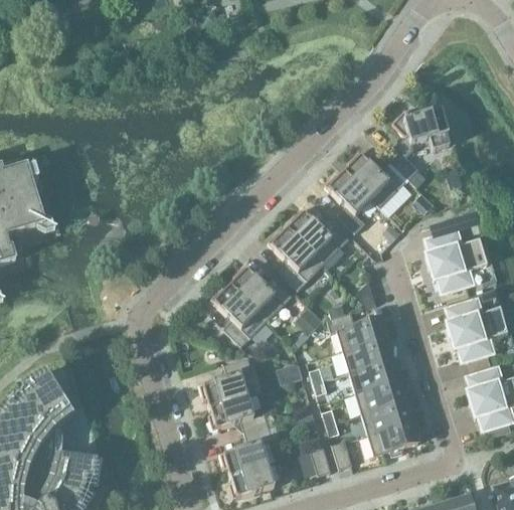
[(53,0),(50,1),(54,13),(82,3),(81,0),(53,0)]
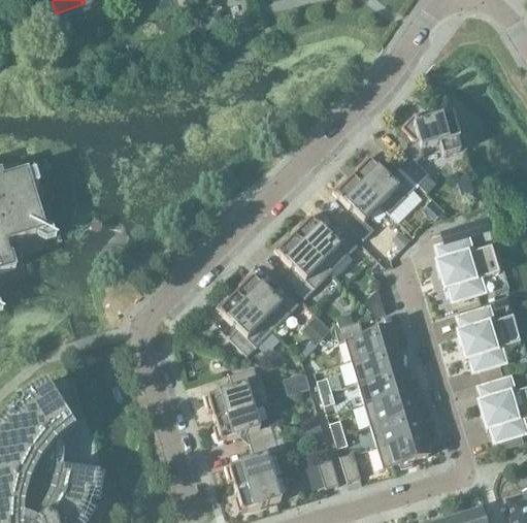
[(459,136),(453,111),(421,121),(414,113),(401,127),(415,140),(404,151),(409,156),(400,165),(419,184),(428,175),(429,174),(416,161),(423,153),(422,146),(439,141),(443,153),(461,149),(458,136),(459,136)]
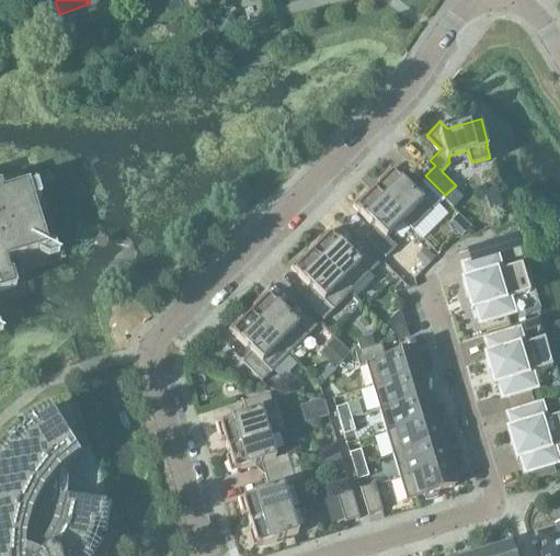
[(404,217),(413,227),(442,199),(422,179),(413,189),(390,166),(377,178),(380,181),(374,186),(404,217)]
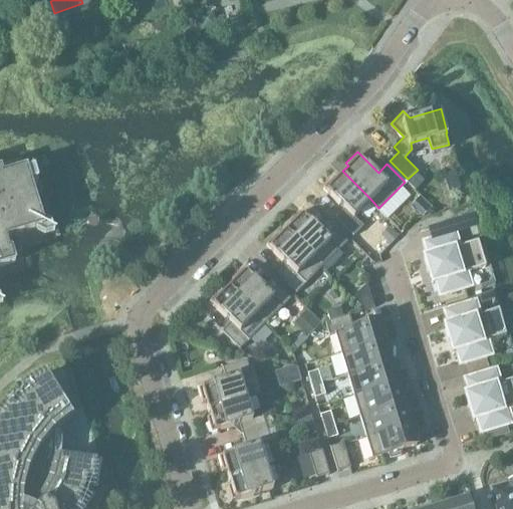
[(32,181),(38,179),(33,162),(3,171),(1,165),(0,165),(0,263),(15,259),(12,246),(9,247),(6,235),(44,224),(32,181)]
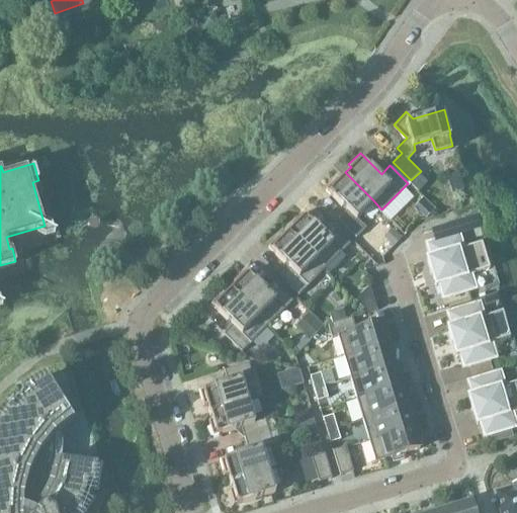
[(358,216),(373,200),(345,172),(340,177),(338,175),(326,186),(347,207),(339,217),(357,235),(366,225),(358,216)]
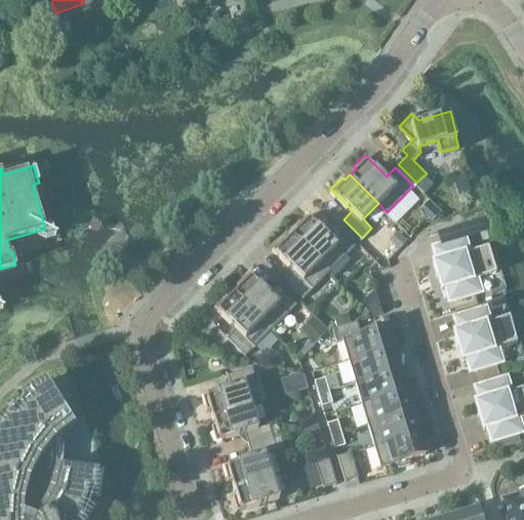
[(426,174),(416,183),(426,192),(434,183),(426,174)]
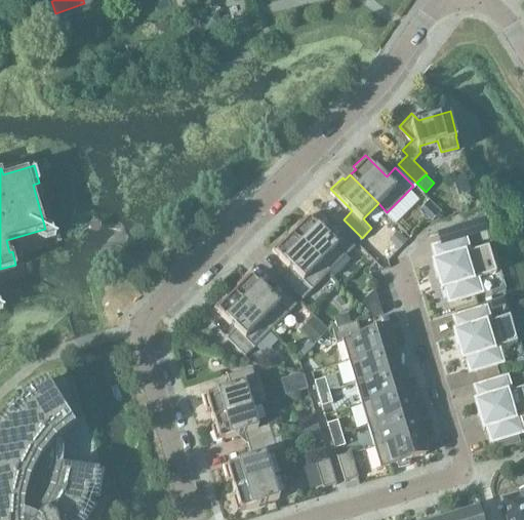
[(498,214),(506,223),(514,215),(507,207),(498,214)]
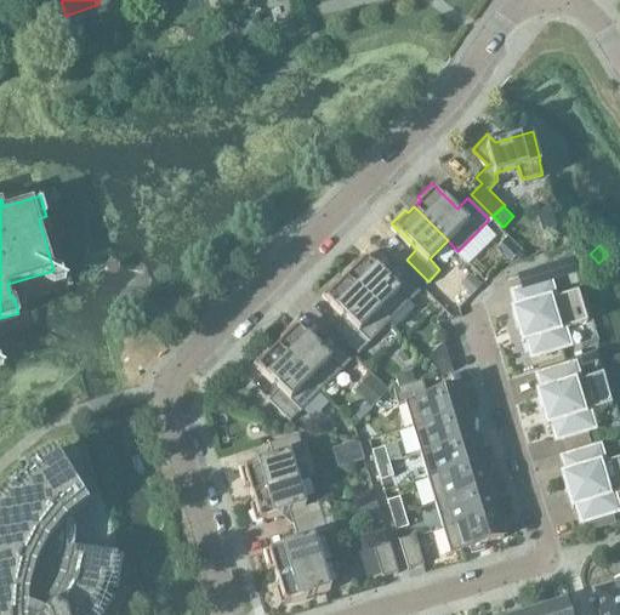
[(346,274),(391,319),(421,289),(399,267),(388,277),(363,251),(350,266),(352,268),(346,274)]
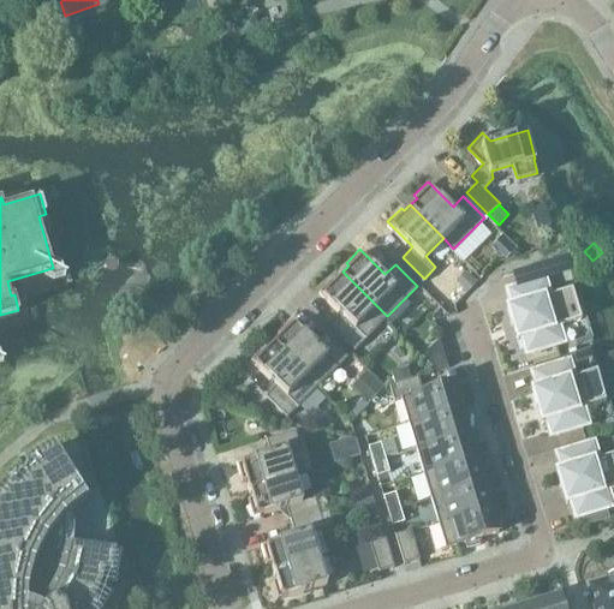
[(466,268),(457,279),(468,288),(477,278),(466,268)]
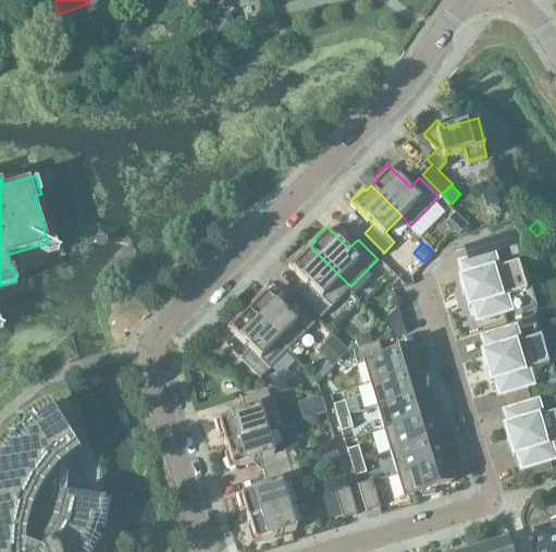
[(322,314),(350,286),(310,246),(305,252),(303,249),(289,262),(312,285),(303,295),(322,314)]
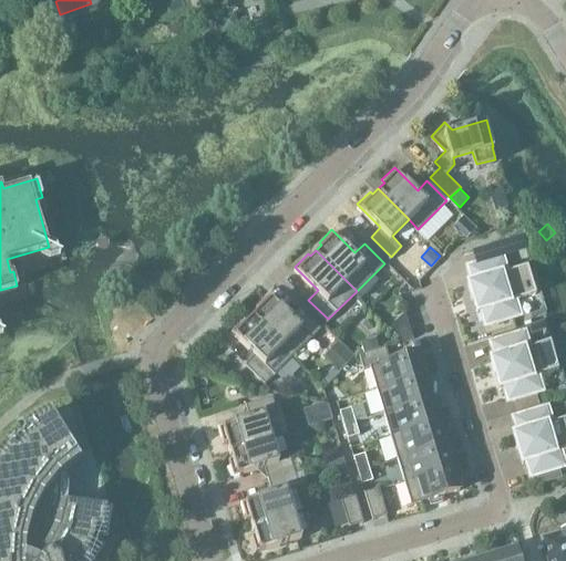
[(502,252),(469,263),(473,278),(469,279),(477,308),(482,307),(486,322),(521,311),(515,297),(537,290),(528,261),(507,268),(502,252)]
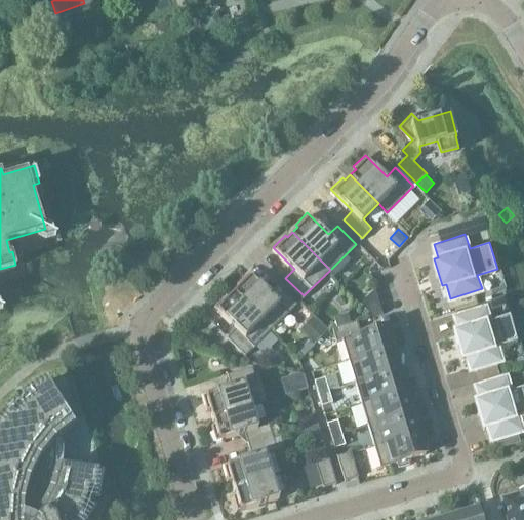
[(240,285),(234,290),(272,327),(297,302),(279,283),(270,292),(248,271),(237,282),(240,285)]
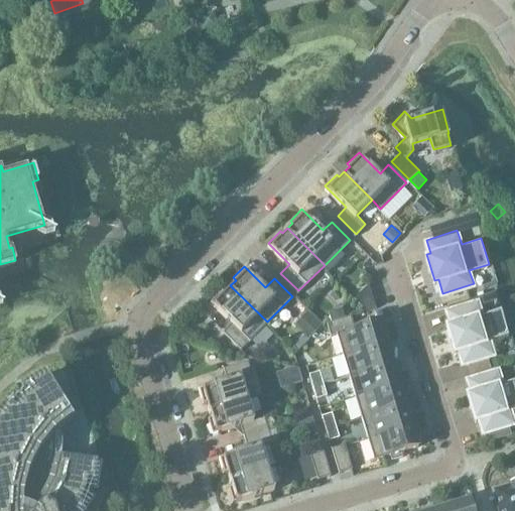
[(267,322),(230,285),(225,290),(223,288),(211,299),(232,321),(223,330),(241,348),(267,322)]
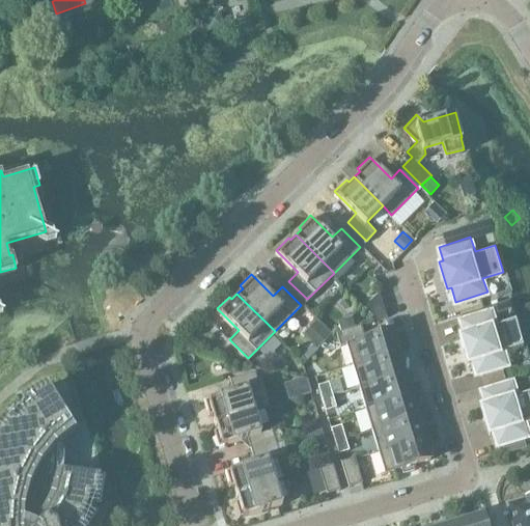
[(387,315),(379,294),(365,307),(375,317),(387,315)]
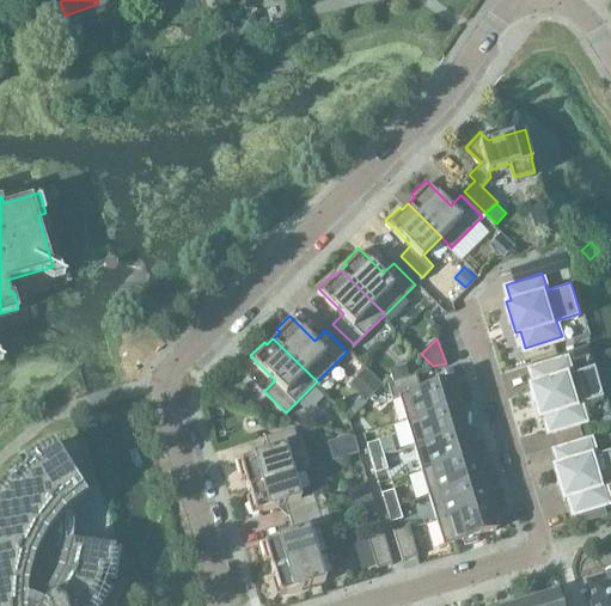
[(567,355),(530,366),(535,381),(530,384),(539,414),(544,412),(549,429),(586,418),(581,402),(604,395),(594,363),(572,371),(567,355)]
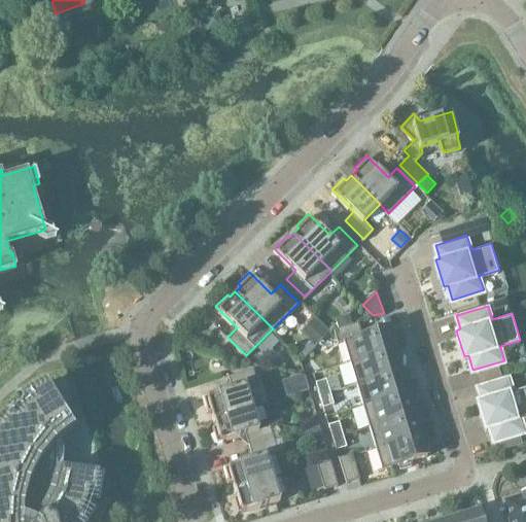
[(314,316),(301,329),(315,343),(327,331),(314,316)]
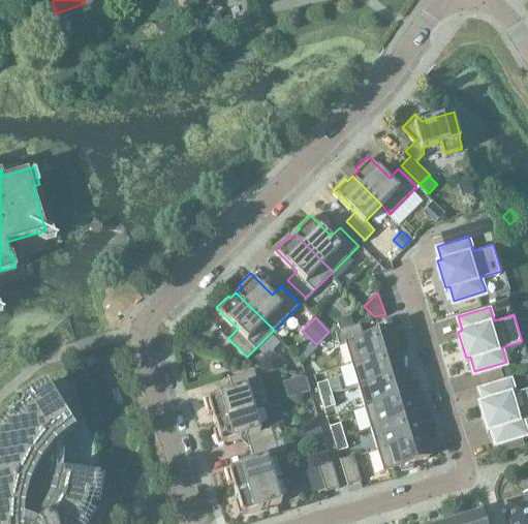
[(361,320),(336,328),(340,342),(345,340),(351,361),(397,346),(397,348),(398,347),(398,346),(399,333),(393,333),(391,326),(365,333),(361,320)]
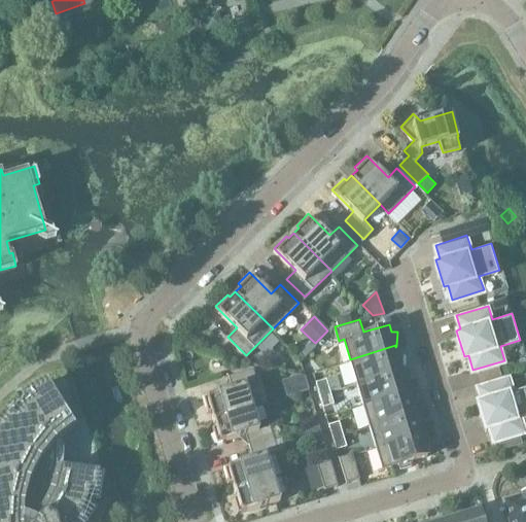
[(395,345),(350,359),(357,381),(365,379),(364,378),(401,367),(402,368),(402,367),(404,352),(397,352),(395,347),(395,345)]
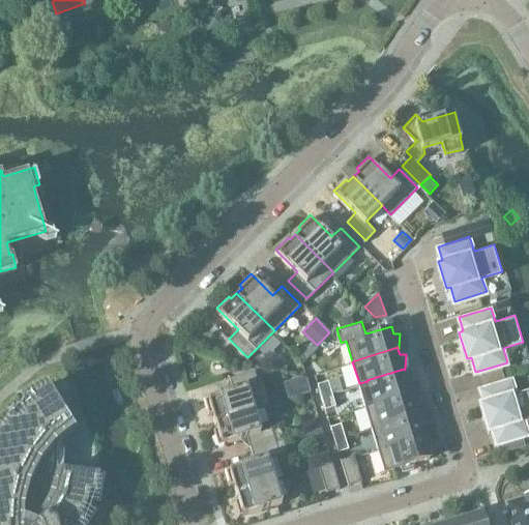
[(212,412),(214,419),(254,407),(247,385),(259,382),(255,368),(230,376),(234,387),(204,397),(209,413),(212,412)]
